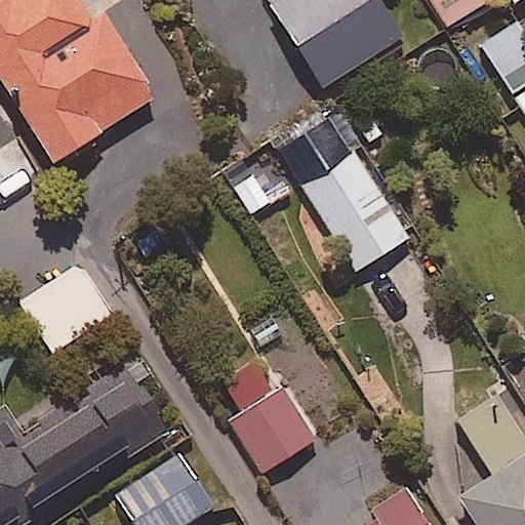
[(0,0),(0,87),(49,166),(156,99),(102,13),(90,21),(77,0),(0,0)]
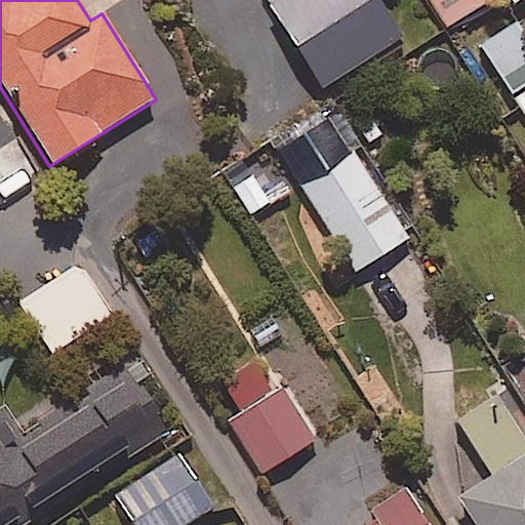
[(402,39),(377,0),(266,0),(321,89),(402,39)]
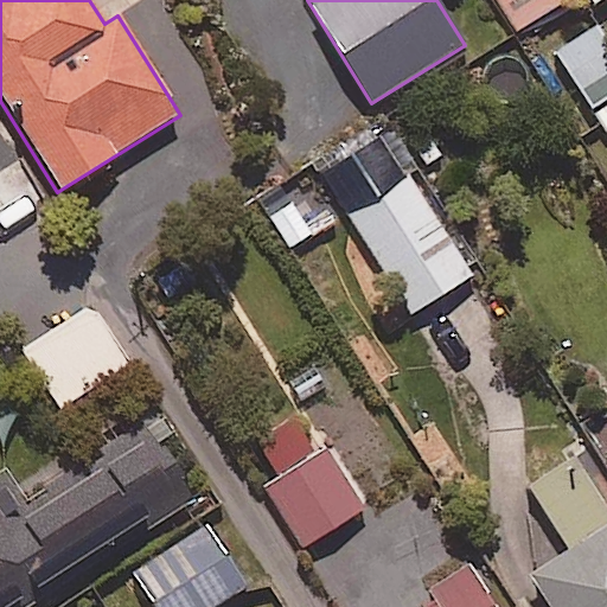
[(567,0),(499,0),(519,31),(567,0)]
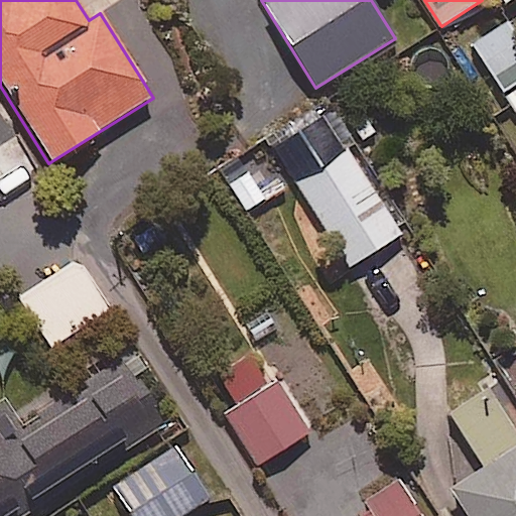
[(515,111),(515,35),(505,20),(468,45),(515,113),(515,111)]
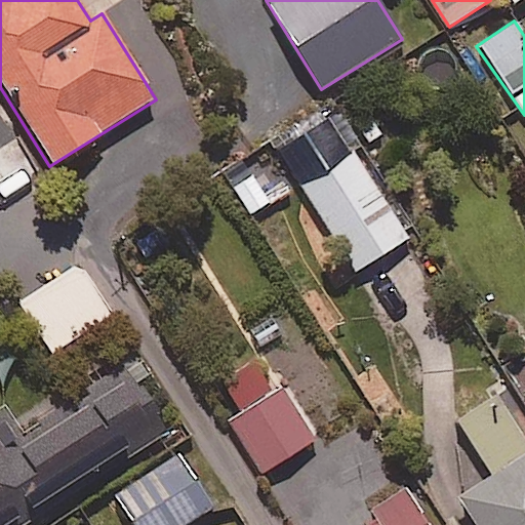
[(0,197),(39,171),(17,137),(0,149),(0,197)]
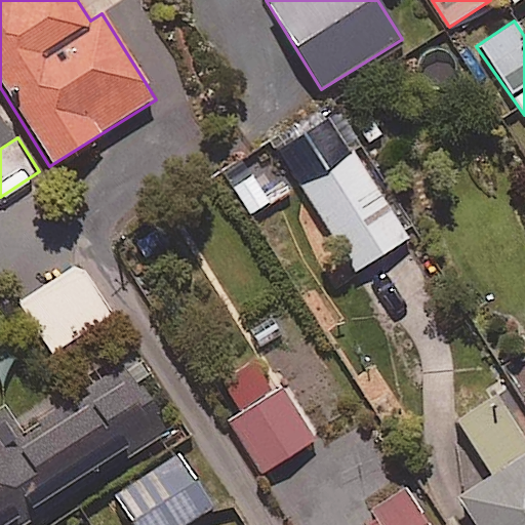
[(408,239),(353,152),(300,186),(357,272),(408,239)]
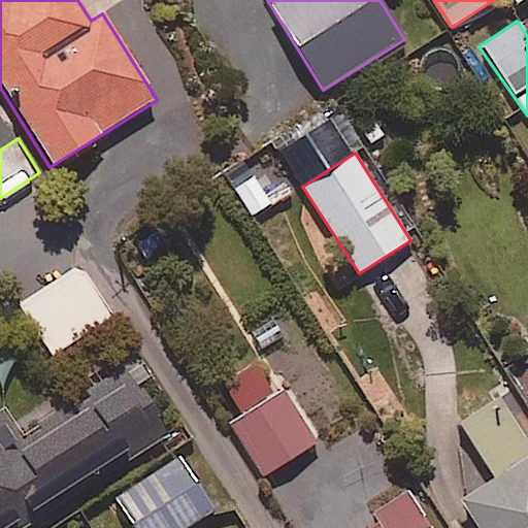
[(113,320),(80,266),(19,305),(52,359),(113,320)]
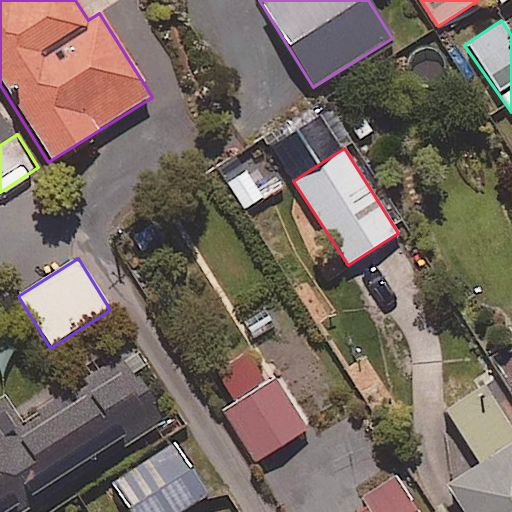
[(245,350),(210,373),(229,402),(220,408),(256,462),(307,430),(272,376),(265,381),(245,350)]
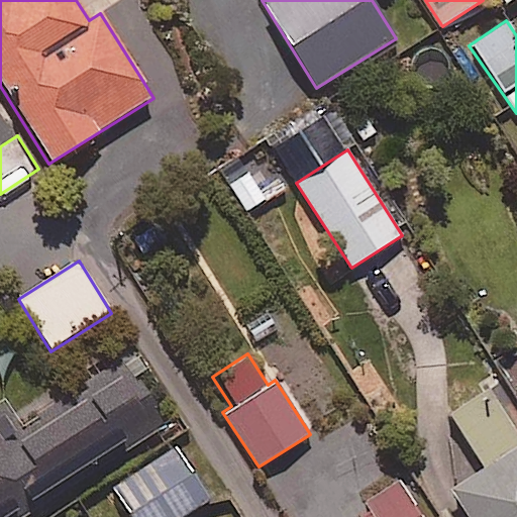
[(0,516),(7,516),(158,423),(120,366),(14,433),(0,411),(0,516)]
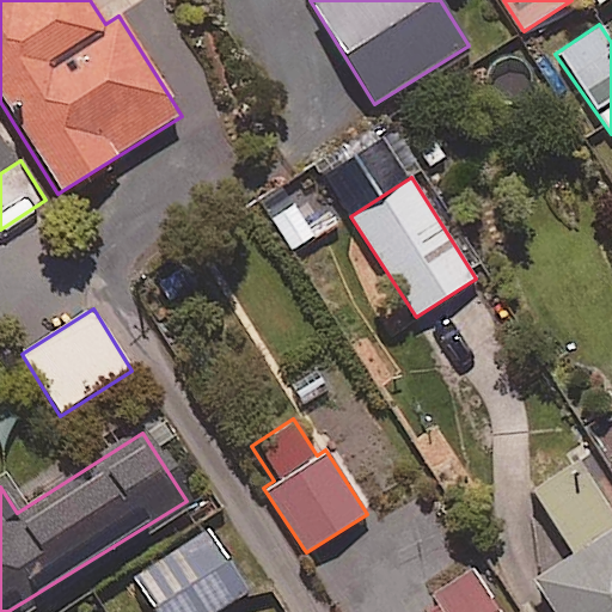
[(219,611),(251,589),(207,527),(129,582),(150,611),(219,611)]
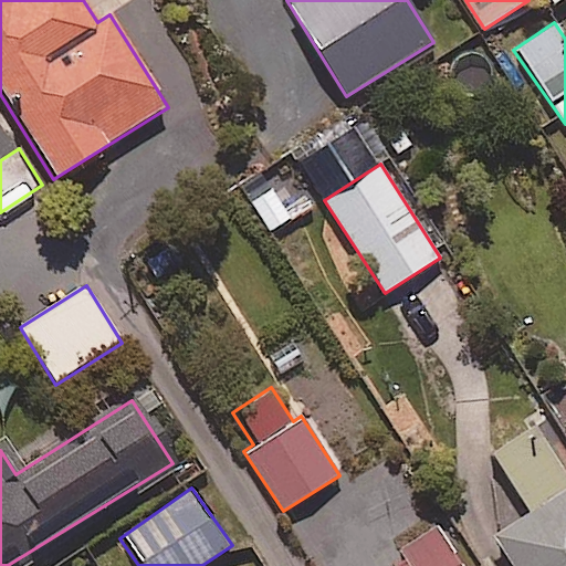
[(565,565),(565,491),(491,541),(506,565),(565,565)]
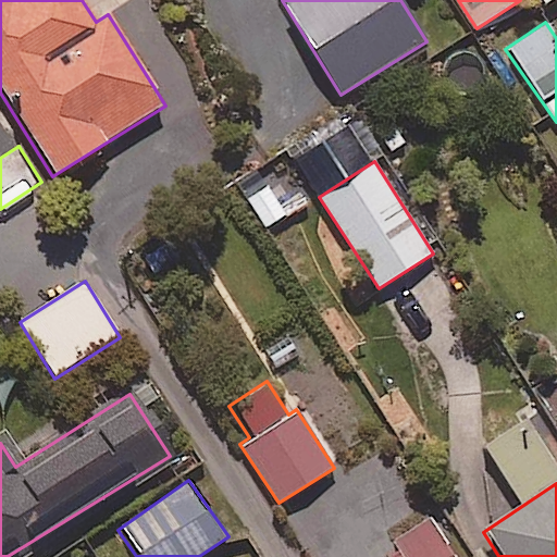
[(456,556),(431,519),(395,543),(404,556),(456,556)]
